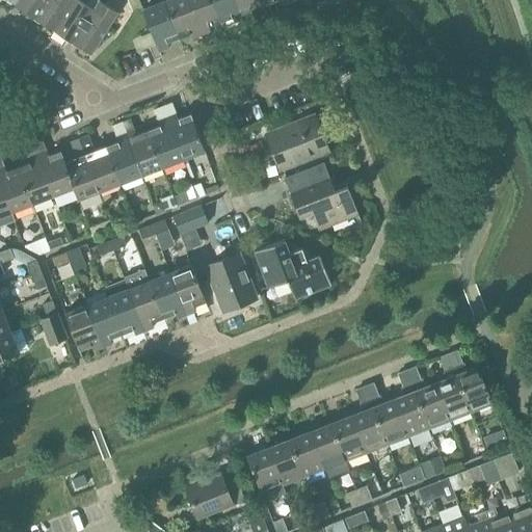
[(19,0),(16,6),(35,19),(47,0),(19,0)]
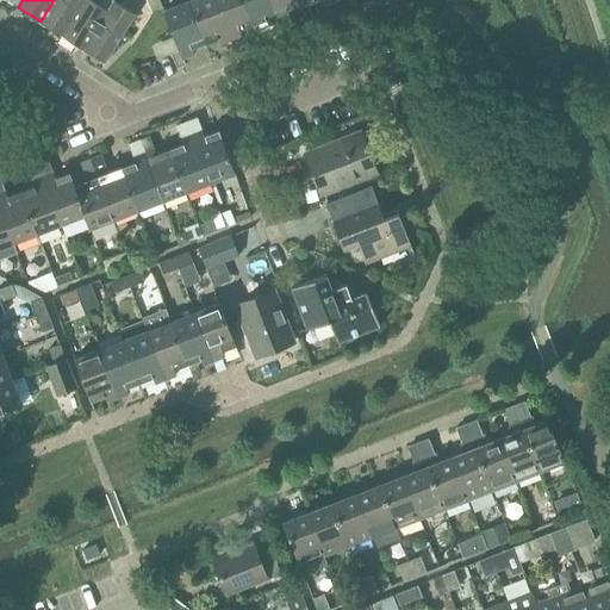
[(54,0),(41,22),(62,35),(83,0),(54,0)]
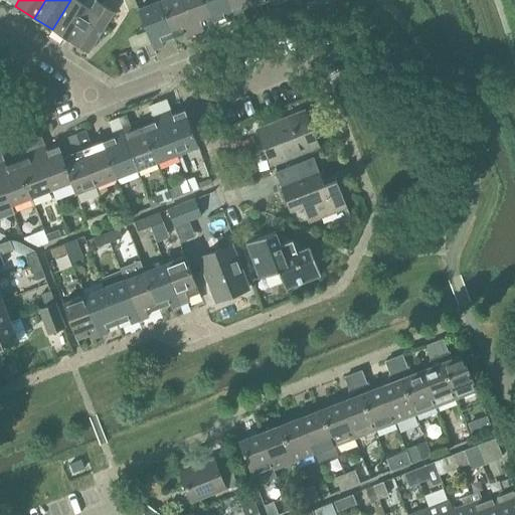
[(70,0),(52,29),(70,41),(92,9),(91,8),(83,4),(86,0),(70,0)]
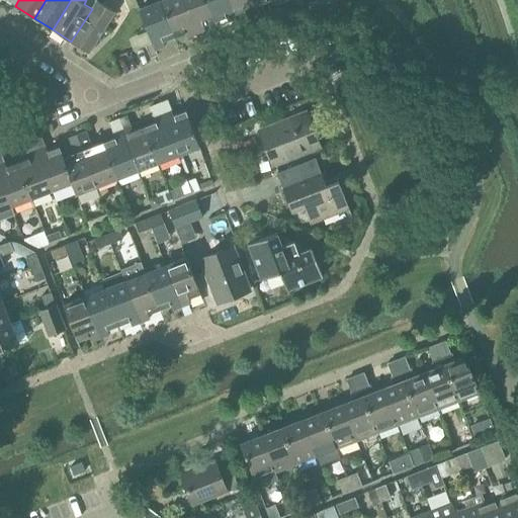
[(164,0),(161,1),(175,37),(187,32),(189,37),(197,34),(183,0),(164,0)]
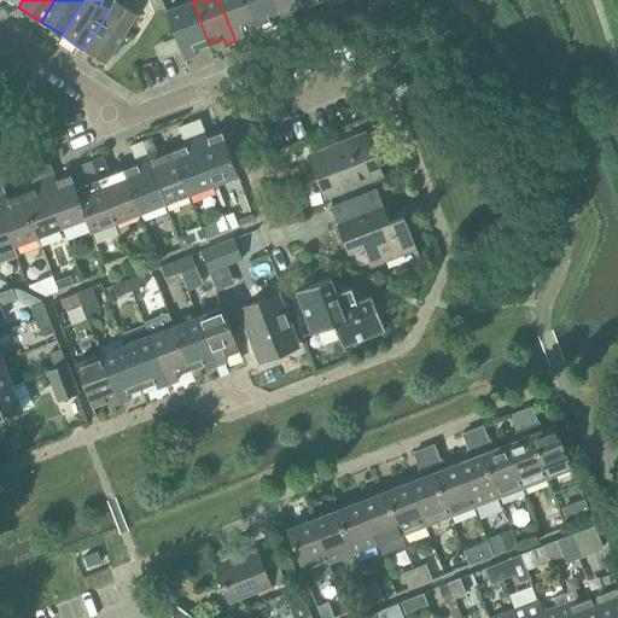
[(219,0),(235,41),(244,38),(242,31),(257,25),(246,0),(219,0)]
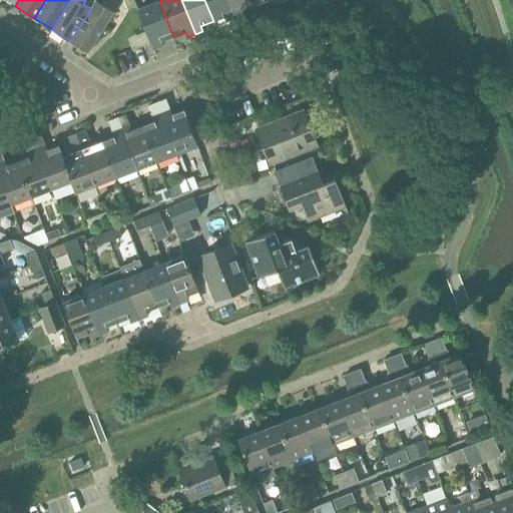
[(204,0),(213,21),(226,16),(227,21),(235,18),(227,0),(204,0)]
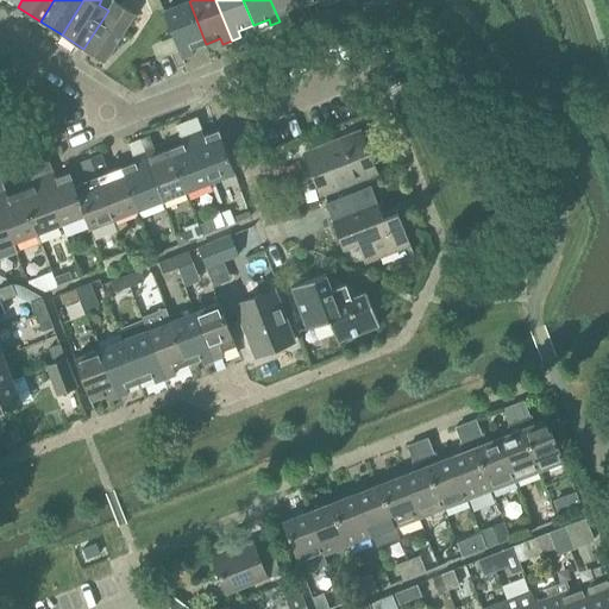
[(270,0),(280,22),(288,18),(287,13),(301,7),(299,0),(270,0)]
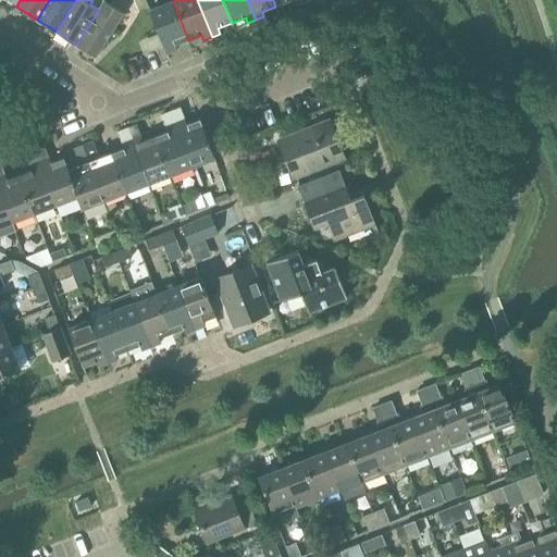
[(99,10),(76,45),(97,58),(120,22),(124,14),(103,1),(98,9),(99,10)]
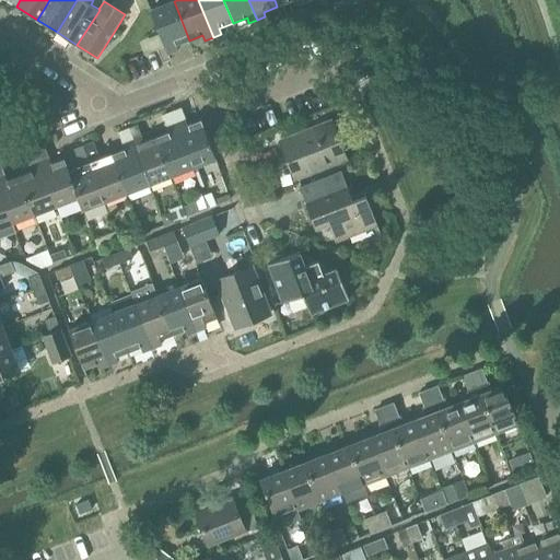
[(175,46),(189,41),(174,1),(151,10),(168,55),(177,51),(175,46)]
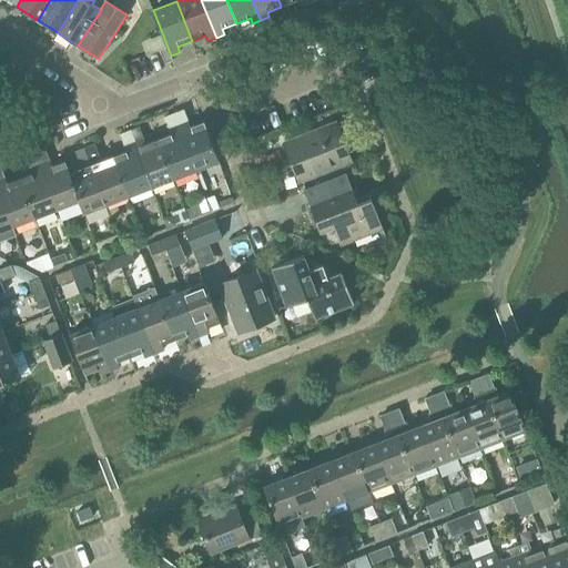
[(184,110),(174,113),(196,170),(220,161),(204,122),(191,127),(184,110)]
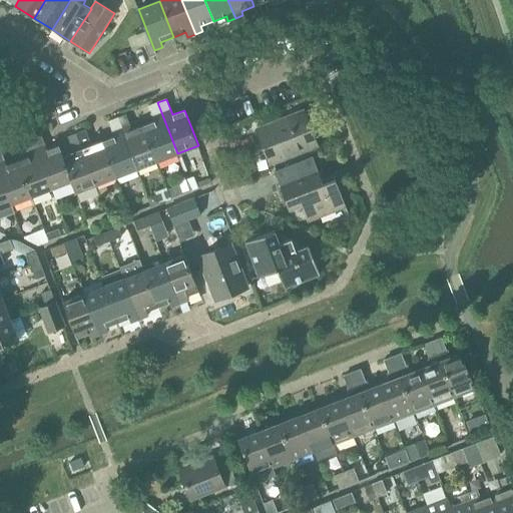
[(155,121),(143,125),(157,161),(177,153),(157,102),(149,105),(155,121)]
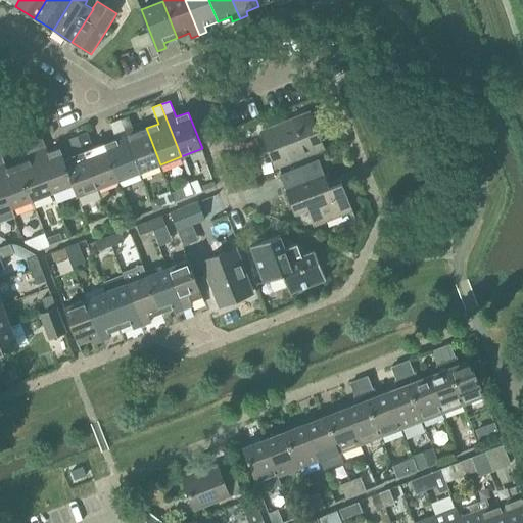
[(277,167),(323,149),(310,113),(264,132),(277,167)]
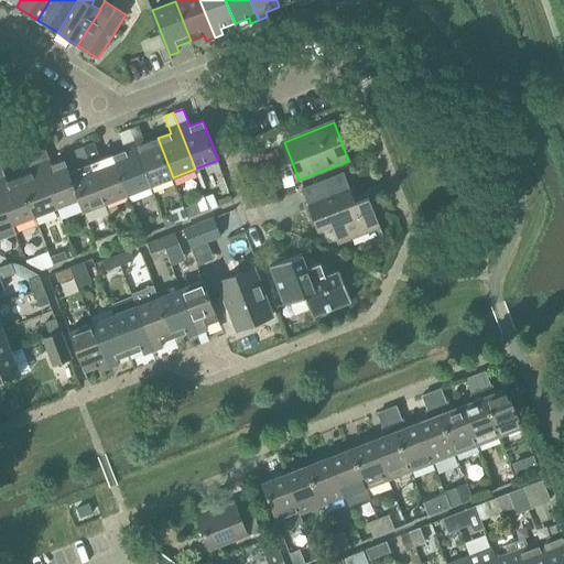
[(139,126),(129,130),(151,186),(173,177),(158,138),(145,143),(139,126)]
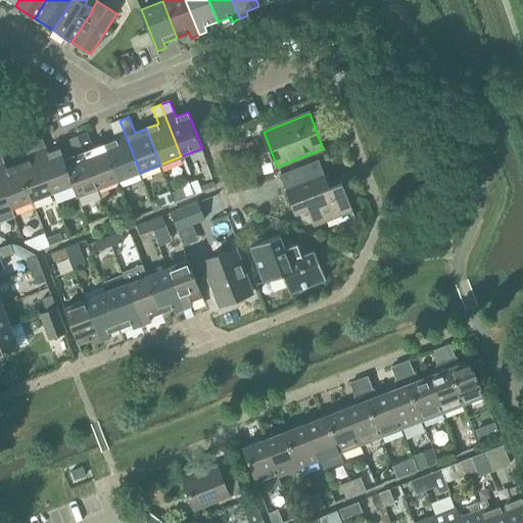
[(117,140),(105,144),(120,181),(140,173),(120,121),(110,124),(117,140)]
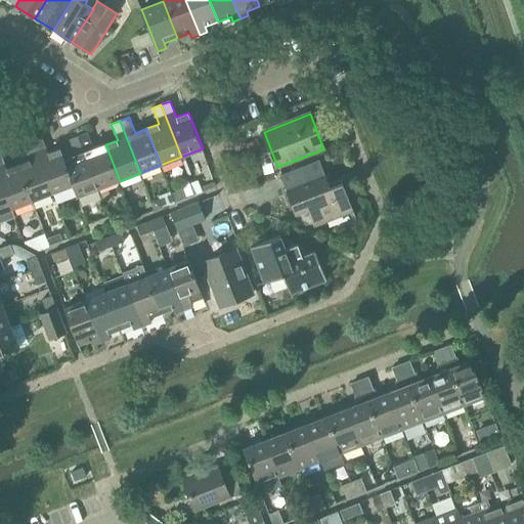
[(88,133),(79,136),(99,188),(120,181),(105,144),(94,148),(88,133)]
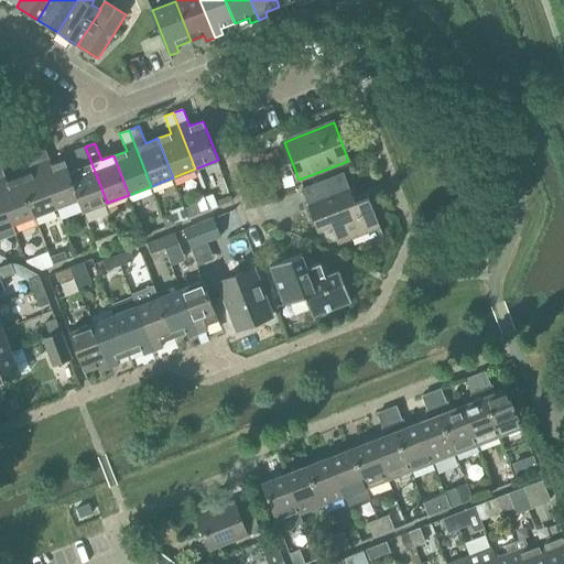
[(69,172),(69,173),(79,199),(84,212),(107,203),(85,147),(75,150),(82,167),(69,172)]
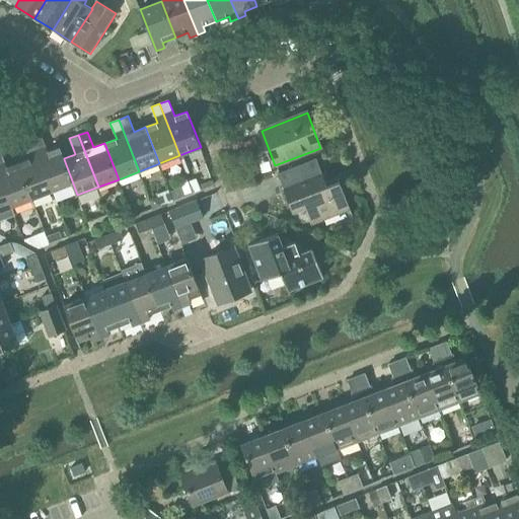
[(42,136),(32,139),(53,192),(73,183),(64,159),(64,158),(60,147),(48,152),(42,136)]
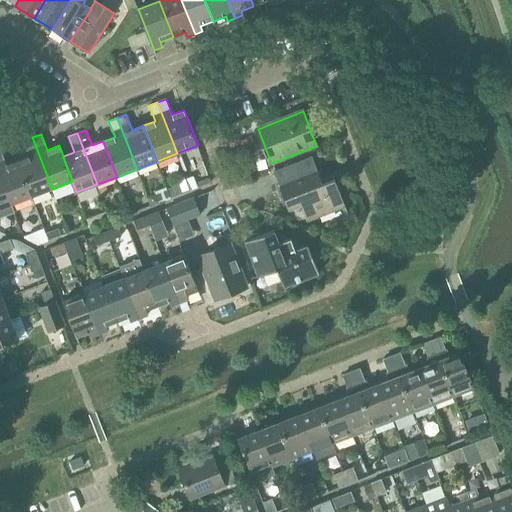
[(30,157),(18,161),(32,197),(52,189),(32,137),(24,141),(30,157)]
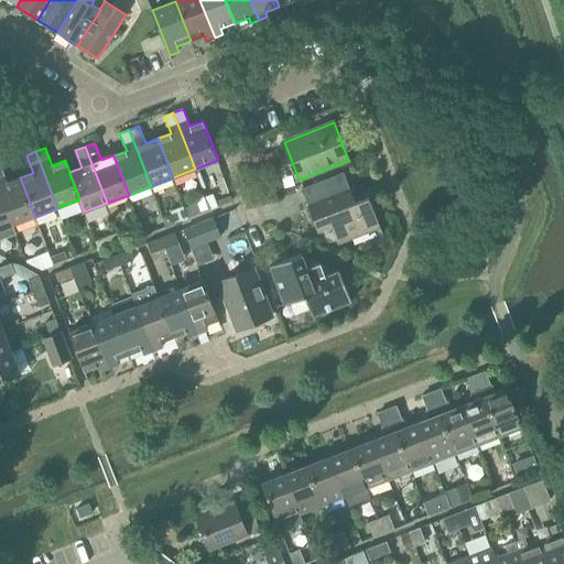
[(1,165),(0,164),(0,191),(13,225),(35,217),(20,177),(8,182),(1,165)]
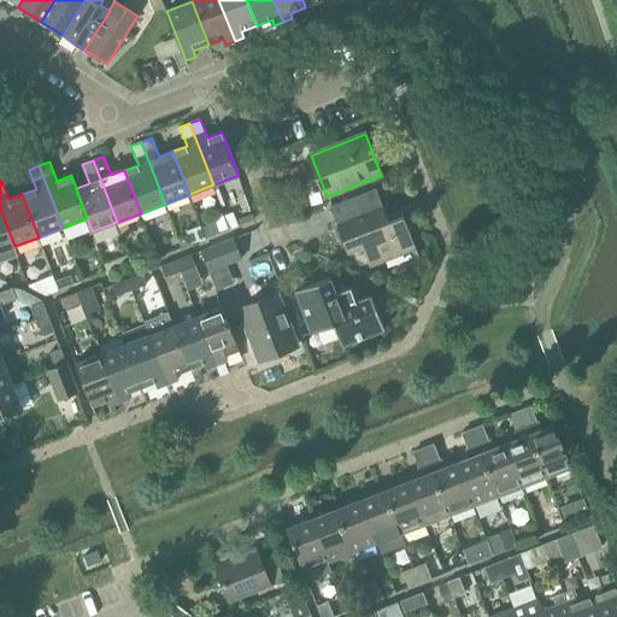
[(389,222),(376,189),(330,206),(348,252),(363,247),(371,266),(417,248),(404,216),(389,222)]
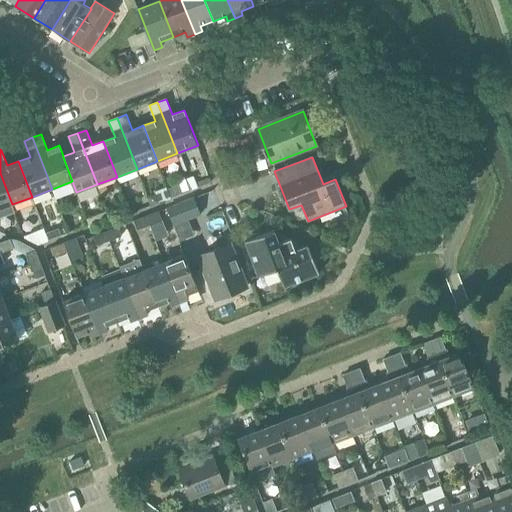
[(0,218),(15,213),(12,204),(0,173),(0,218)]
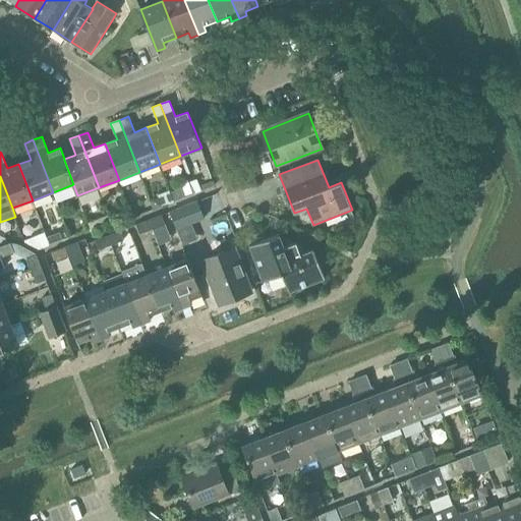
[(191,185),(194,193),(201,191),(197,180),(190,182),(191,185)]
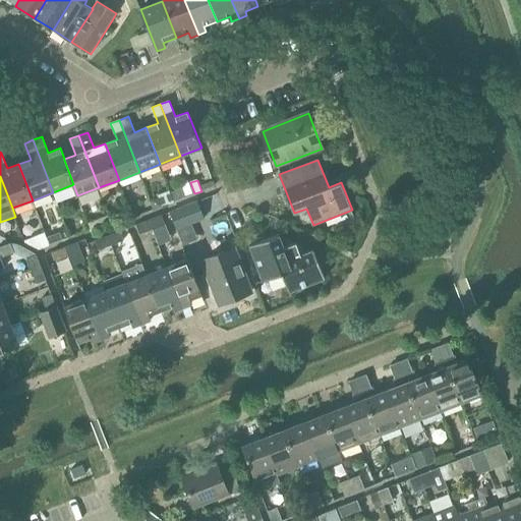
[(183,188),(186,197),(194,193),(191,185),(183,188)]
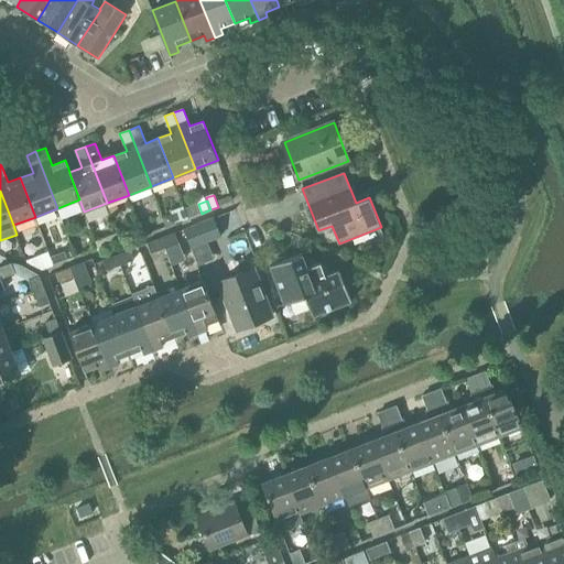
[(166,227),(175,224),(172,214),(163,217),(166,227)]
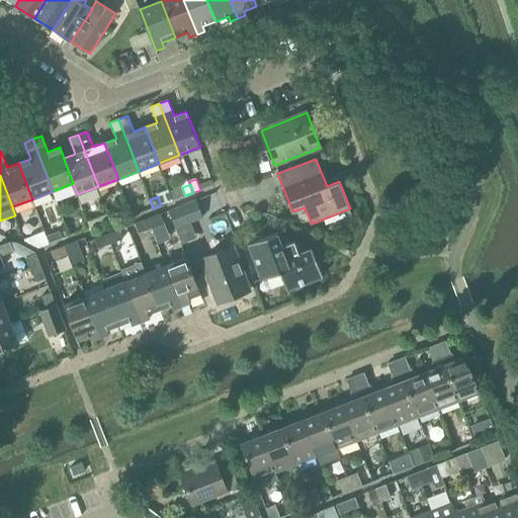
[(147,220),(151,229),(165,224),(161,213),(147,220)]
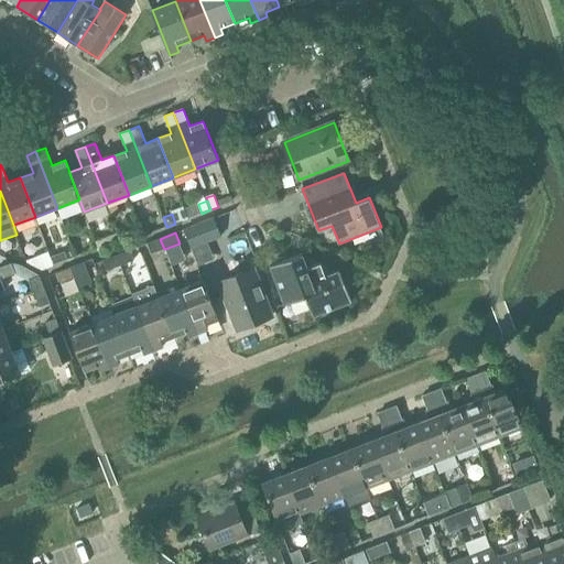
[(152,253),(164,249),(160,239),(148,243),(152,253)]
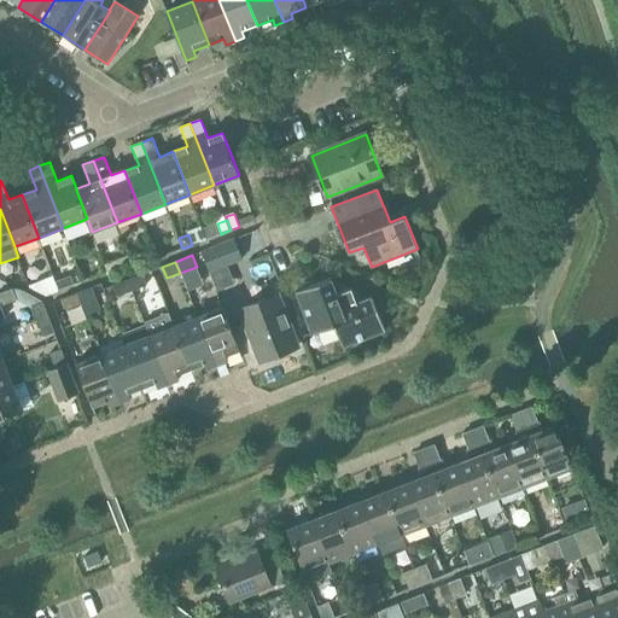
[(128,280),(133,291),(147,285),(144,274),(128,280)]
